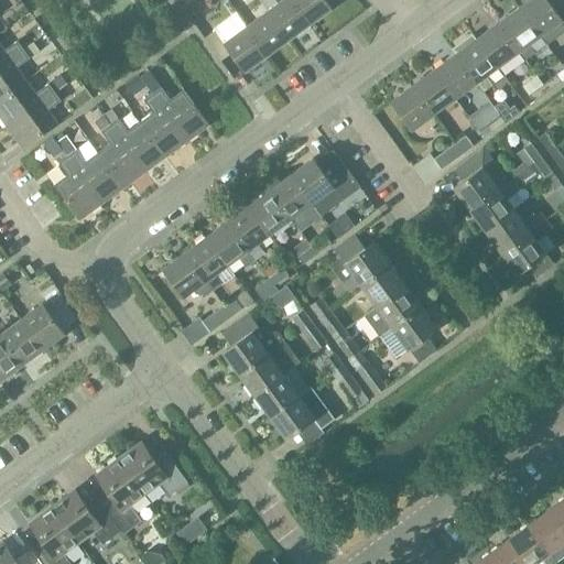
[(274,0),(279,4),(268,12),(289,42),(311,25),(292,0),(274,0)]
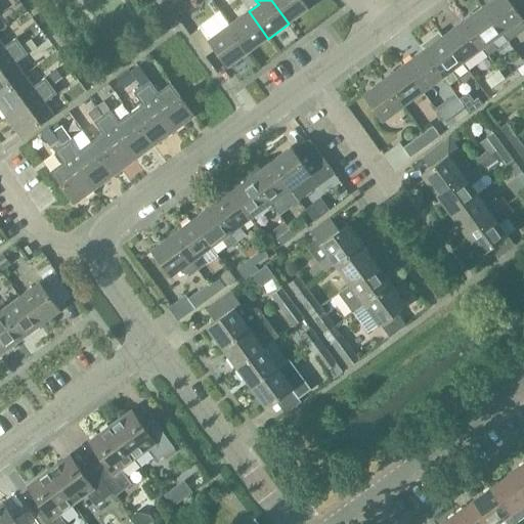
[(302,0),(271,0),(289,24),(309,8),(302,0)]
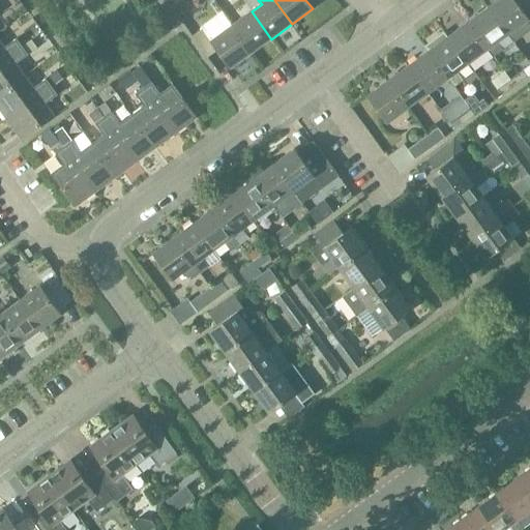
[(529,0),(517,0),(516,1),(514,0),(498,0),(488,7),(508,34),(514,42),(529,30),(529,0)]
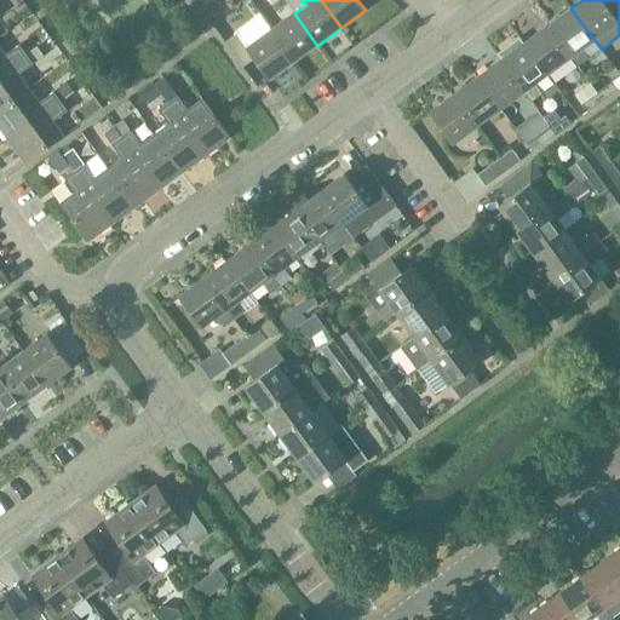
[(595,40),(570,9),(547,26),(570,57),(572,57),(579,67),(590,59),(583,50),(595,40)]
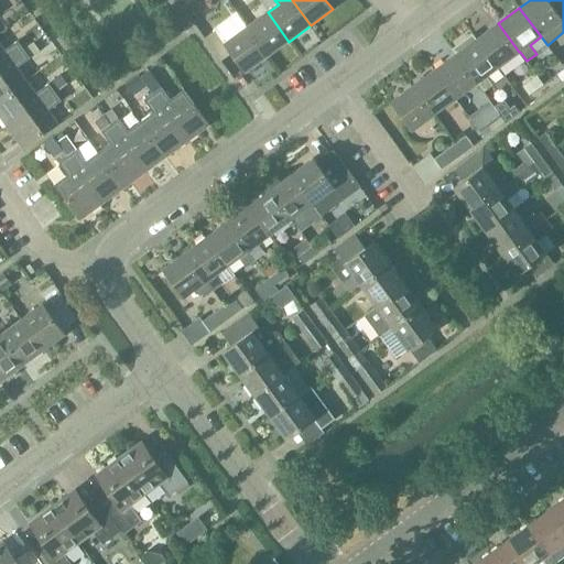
[(289,42),(268,12),(246,29),(267,57),(289,42)]
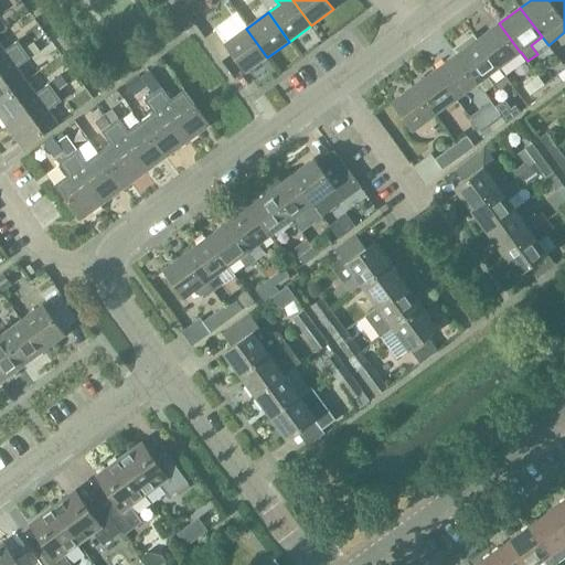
[(499,23),(478,40),(499,68),(520,52),(499,23)]
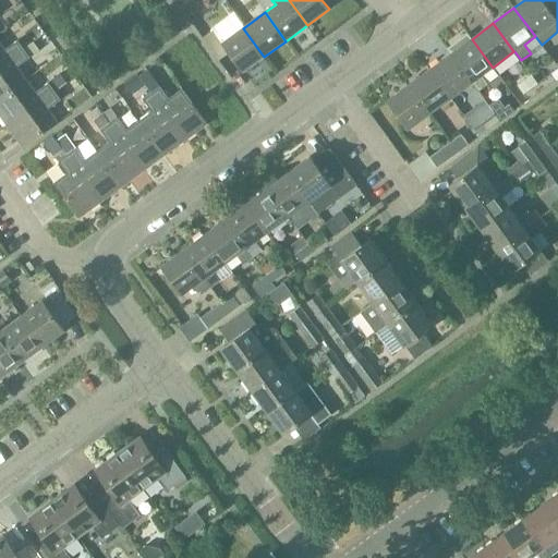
[(264,57),(243,28),(221,45),(242,73),(264,57)]
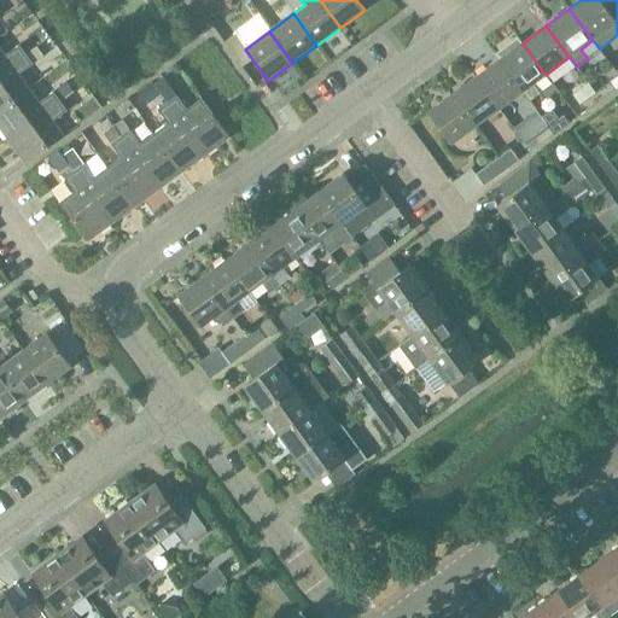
[(532,85),(546,75),(523,44),(499,60),(522,92),(529,101),(540,94),(532,85)]
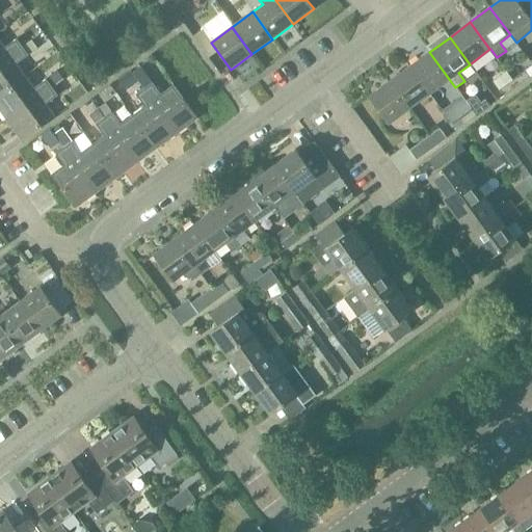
[(5,49),(0,41),(0,64),(24,48),(18,40),(5,49)]
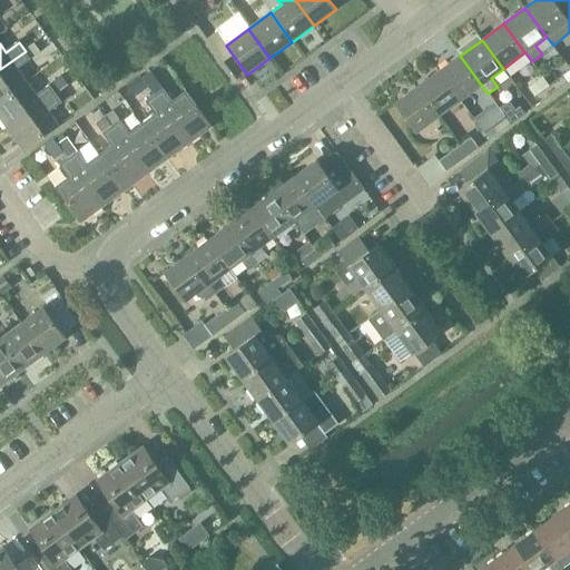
[(36,45),(26,51),(0,69),(0,102),(28,82),(19,69),(41,52),(36,45)]
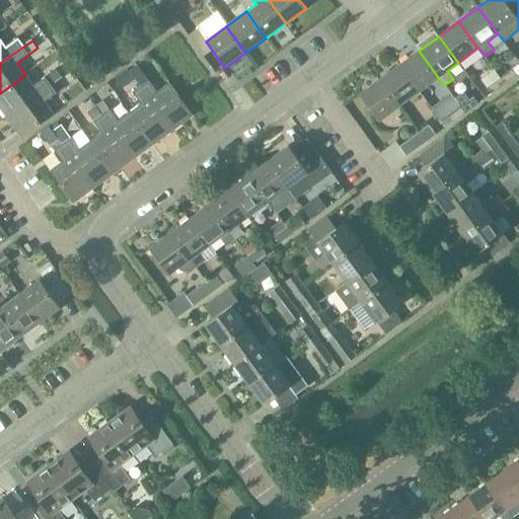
[(419,51),(399,65),(419,91),(438,77),(419,51)]
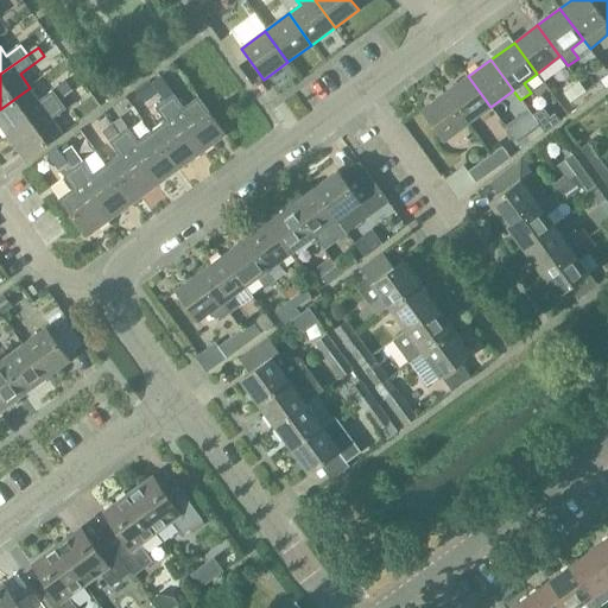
[(491,107),(468,76),(445,93),(468,124),(491,107)]
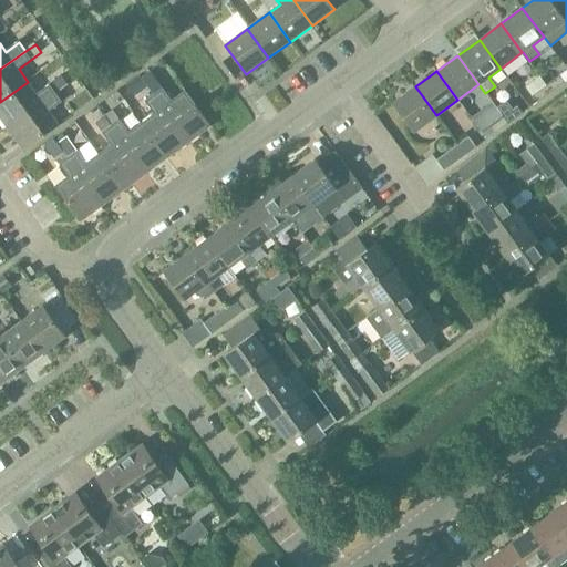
[(172,102),(163,90),(151,73),(143,79),(155,95),(189,143),(212,126),(186,92),(172,102)]
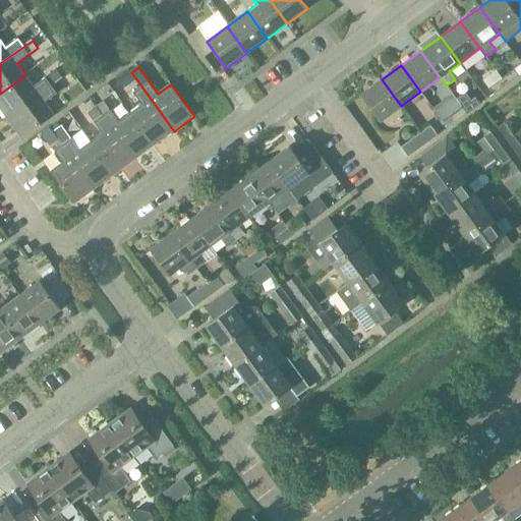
[(515,69),(502,78),(507,84),(520,75),(515,69)]
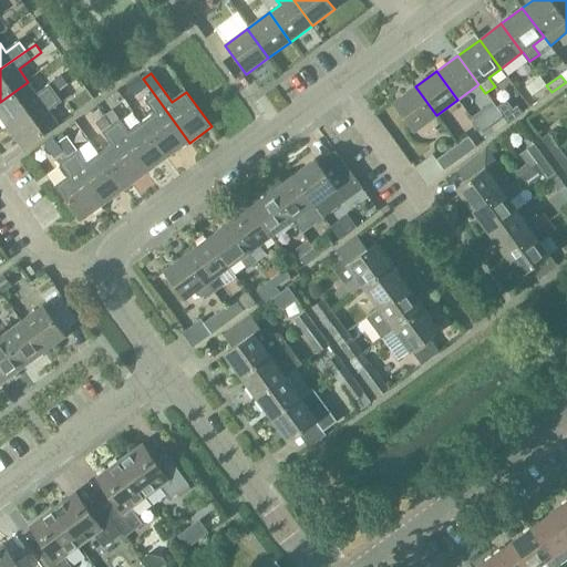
[(38,95),(28,82),(0,102),(0,117),(8,130),(57,94),(68,85),(62,78),(38,95)]
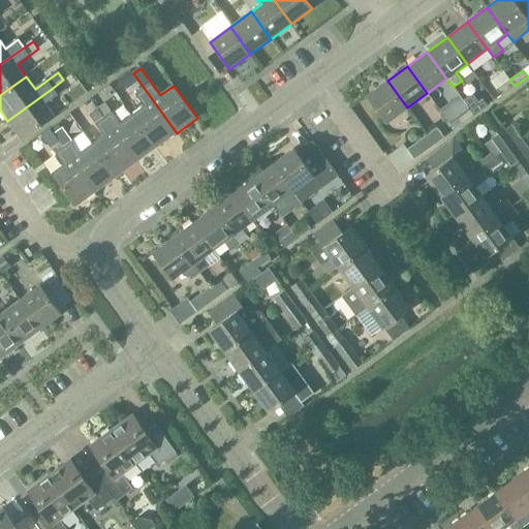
[(515,86),(509,80),(496,89),(501,96),(515,86)]
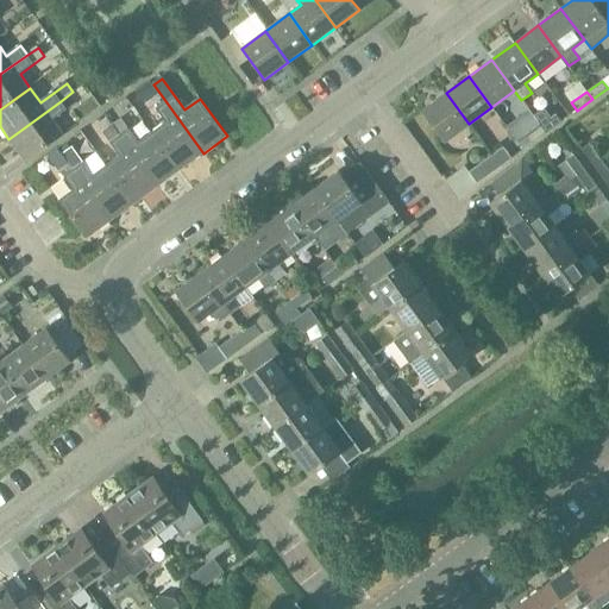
[(469,124),(446,93),(421,111),(444,142),(469,124)]
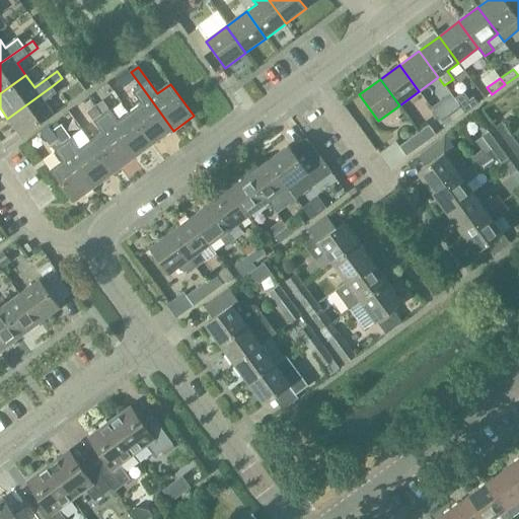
[(58,94),(52,86),(7,119),(22,139),(55,115),(47,102),(58,94)]
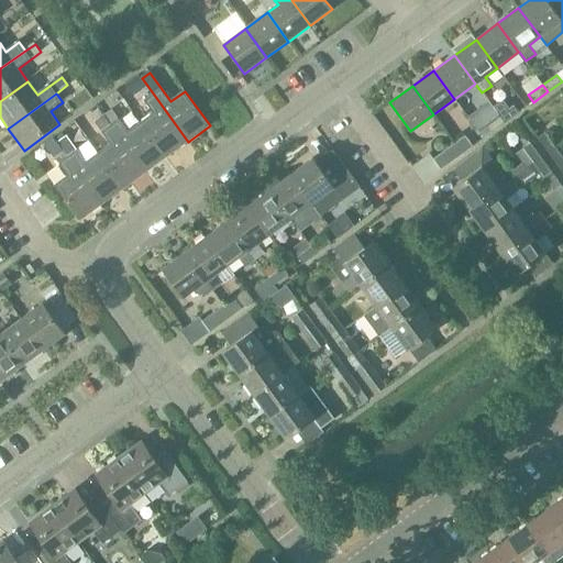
[(154,95),(144,101),(153,113),(141,122),(166,157),(188,142),(154,95)]
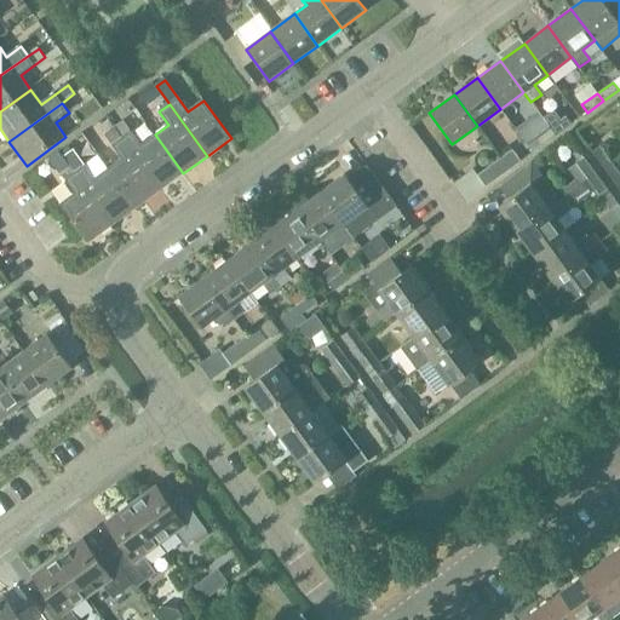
[(550,128),(556,136),(572,124),(567,116),(550,128)]
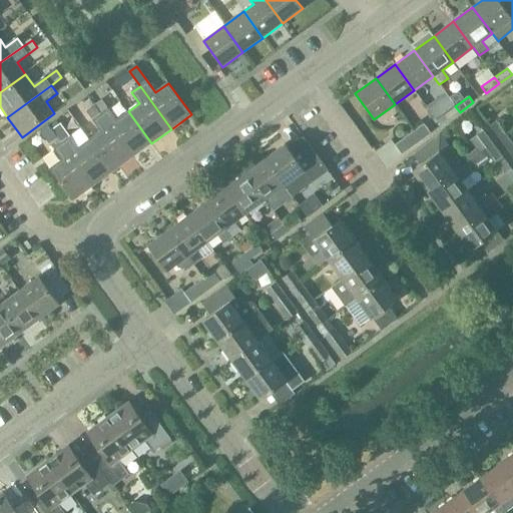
[(460,112),(455,106),(443,115),(447,121),(460,112)]
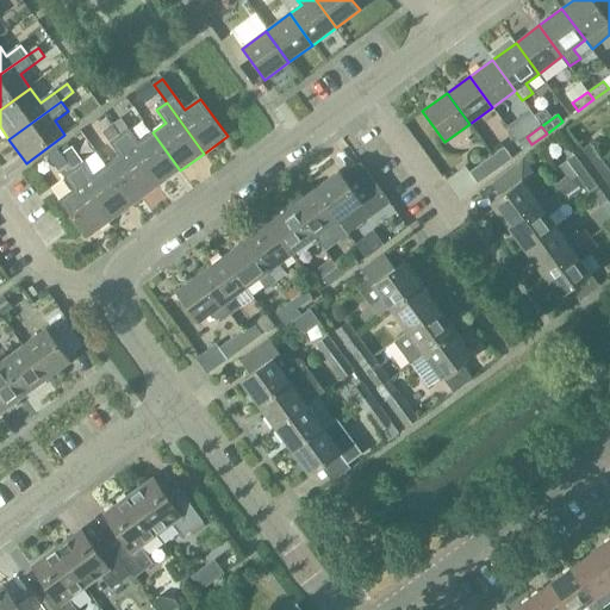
[(157,187),(119,137),(113,128),(104,135),(120,156),(106,167),(134,205),(157,187)]
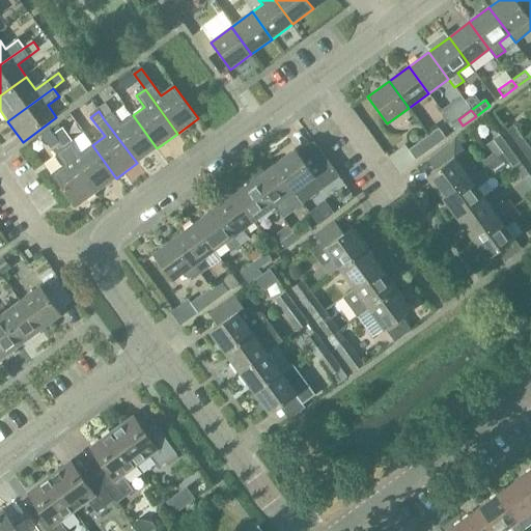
[(120,124),(112,113),(104,119),(137,163),(157,148),(133,115),(120,124)]
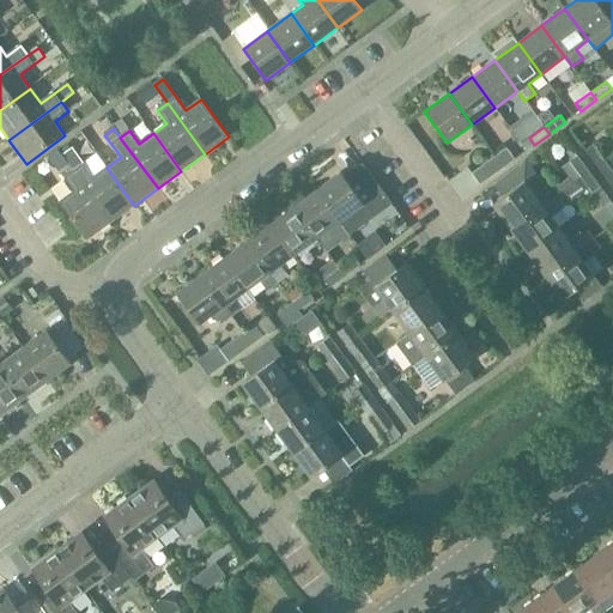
[(596,167),(605,161),(593,145),(586,151),(596,167)]
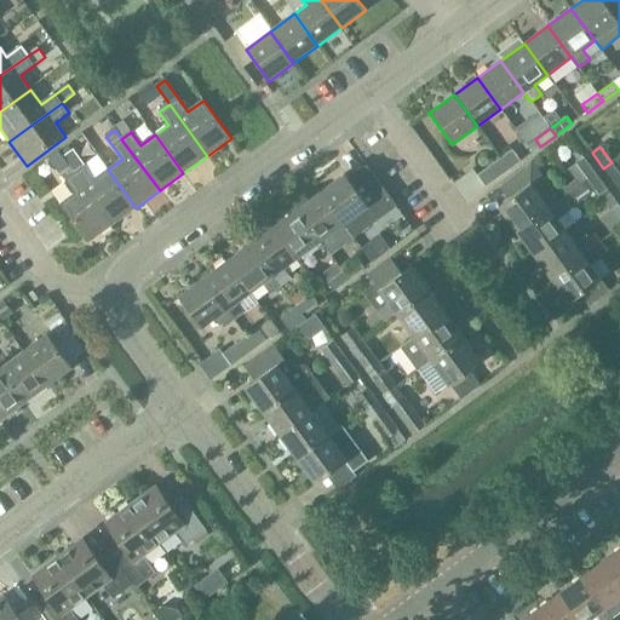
[(500,159),(509,170),(521,161),(512,150),(500,159)]
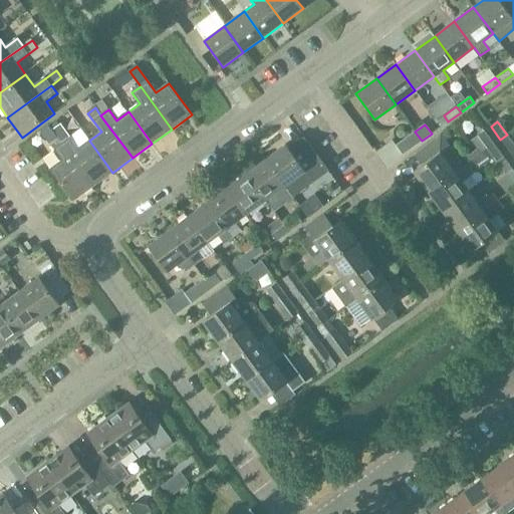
[(488,149),(494,145),(485,131),(478,136),(488,149)]
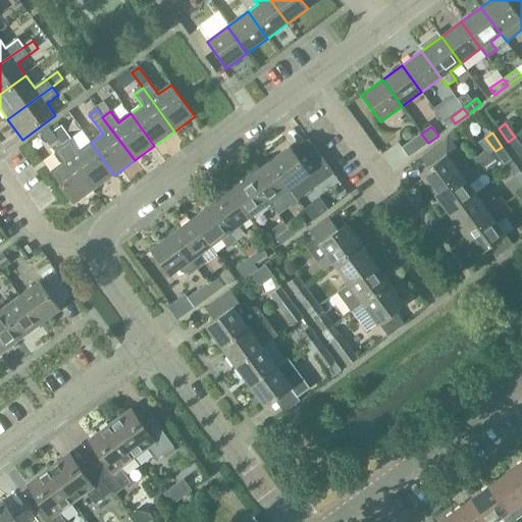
[(428,143),(421,134),(402,148),(409,157),(428,143)]
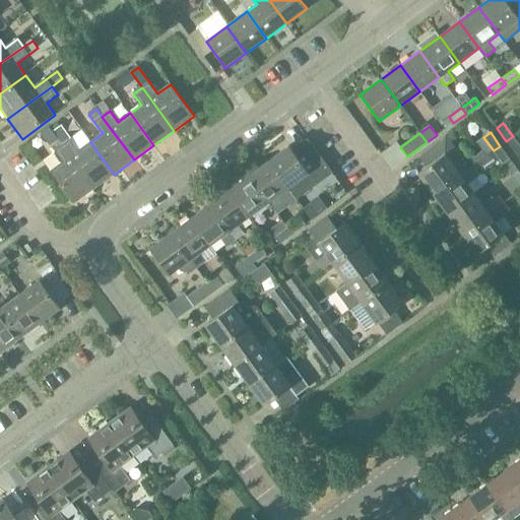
[(519,145),(513,136),(506,141),(516,153),(519,150),(519,145)]
